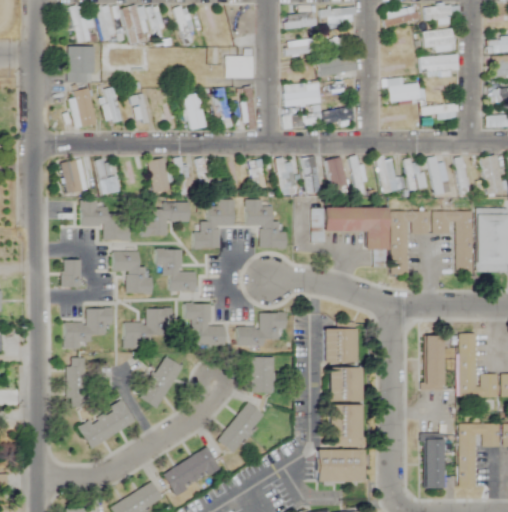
[(69,8),(77,44),(91,41),(82,5),(69,8)]
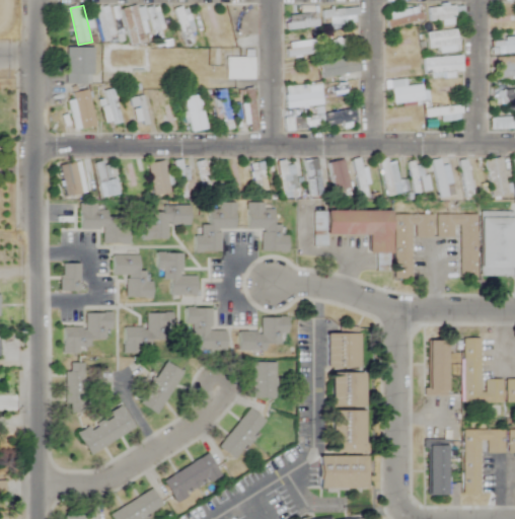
[(151,39),(135,5),(120,13),(136,46),(151,39)]
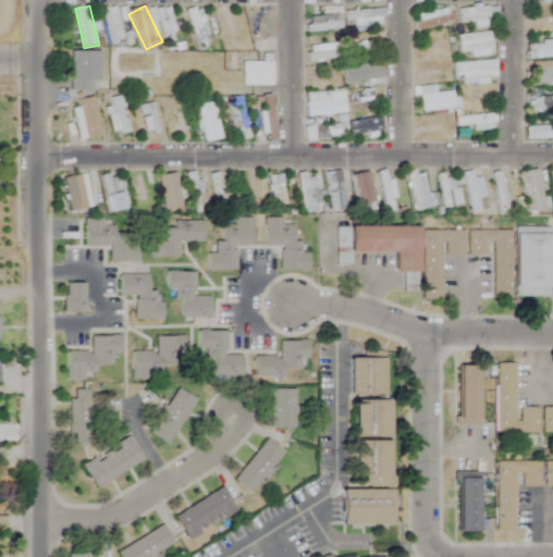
[(168,52),(182,51),(175,5),(161,7),(168,52)]
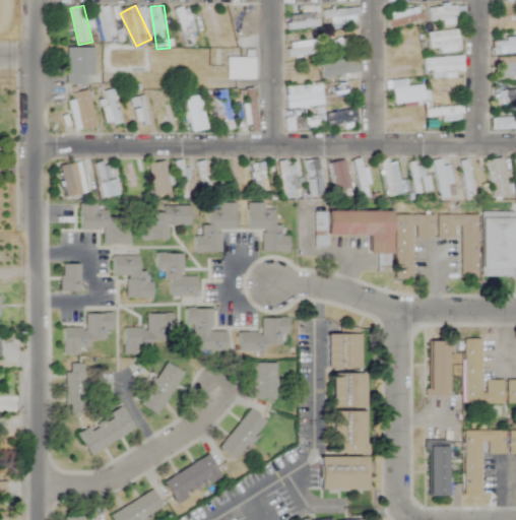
[(227,46),(218,5),(204,8),(212,49),(227,46)]
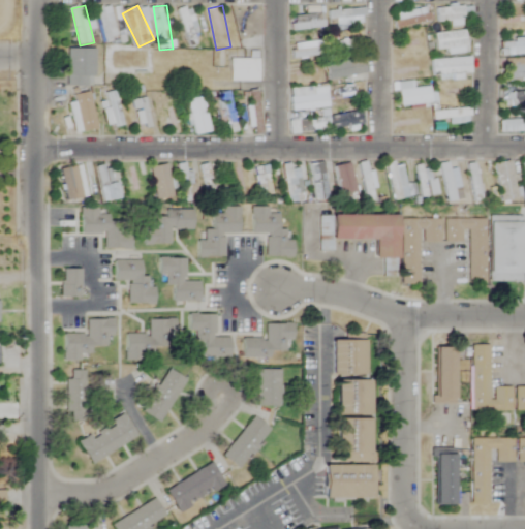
[(104,41),(118,40),(114,6),(100,7),(104,41)]
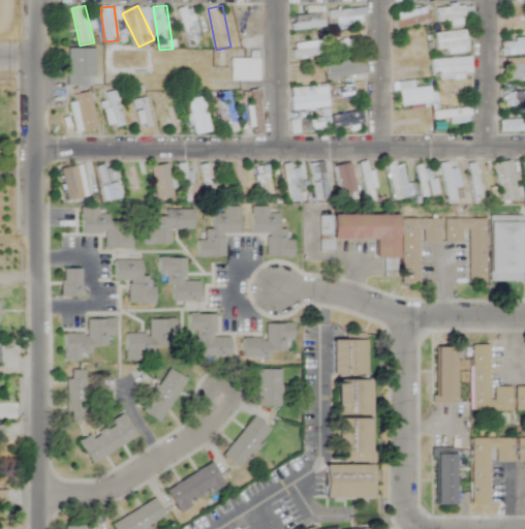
[(438,7),(438,22),(451,22),(452,27),(465,27),(465,22),(475,22),(475,6),(438,7)]
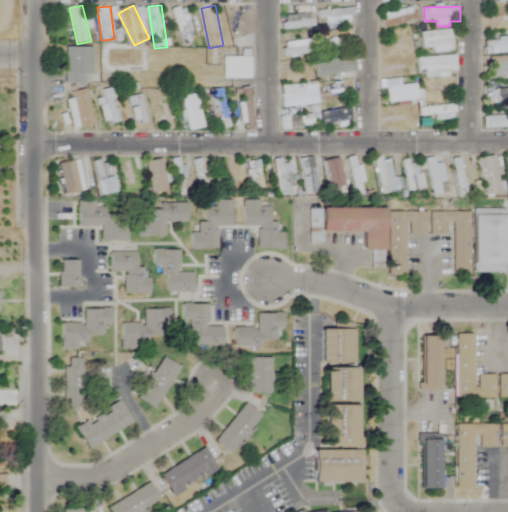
[(381,18),(385,29),(419,19),(416,8),(381,18)]
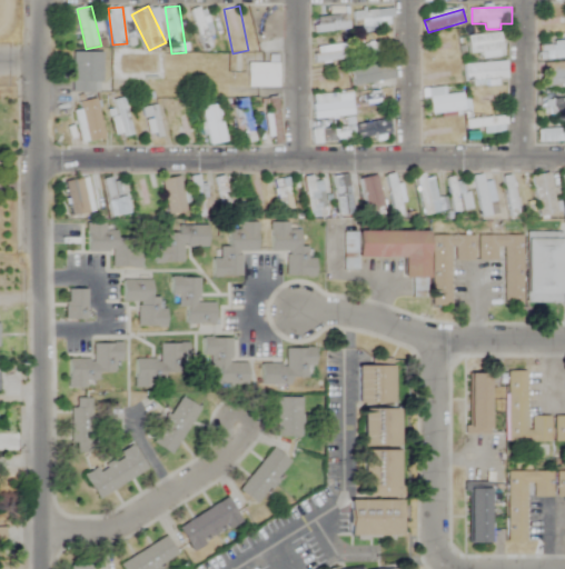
[(394,11),(356,11),(356,28),(394,28),(394,11)]
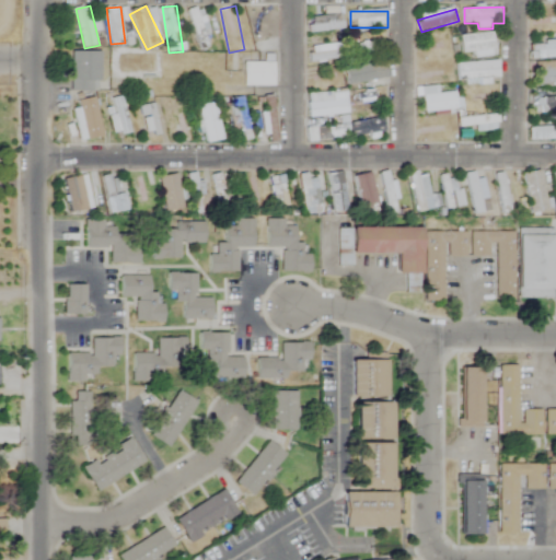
[(555,18),(534,19),(534,32),(555,31),(555,18)]
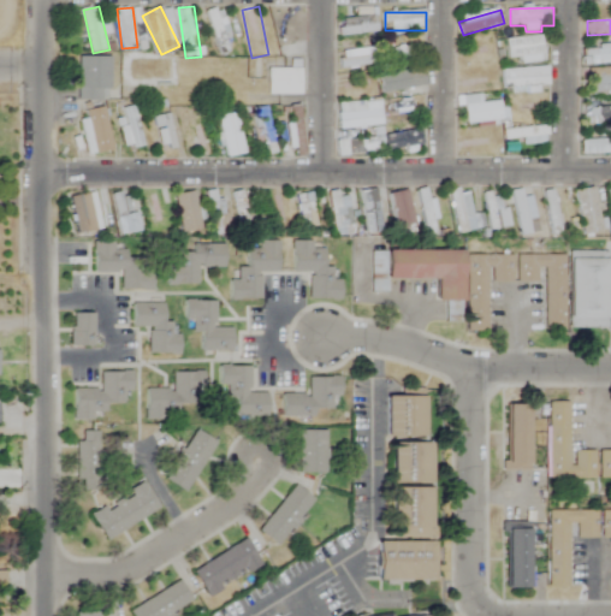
[(509,39),(509,61),(544,61),(544,39),(509,39)]
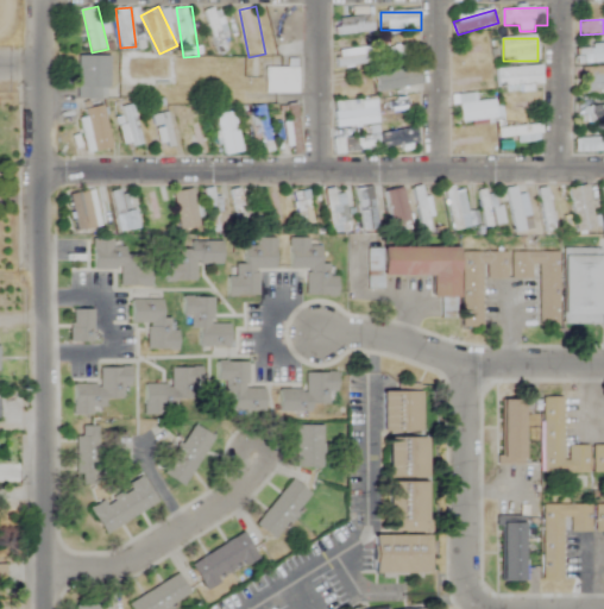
[(423,39),(382,39),(382,57),(401,57),(401,62),(423,62),(423,39)]
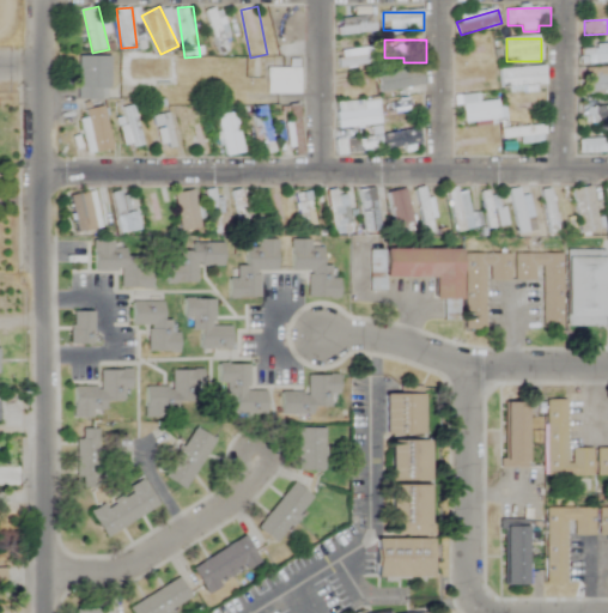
[(607,48),(583,48),(583,64),(607,62),(607,48)]
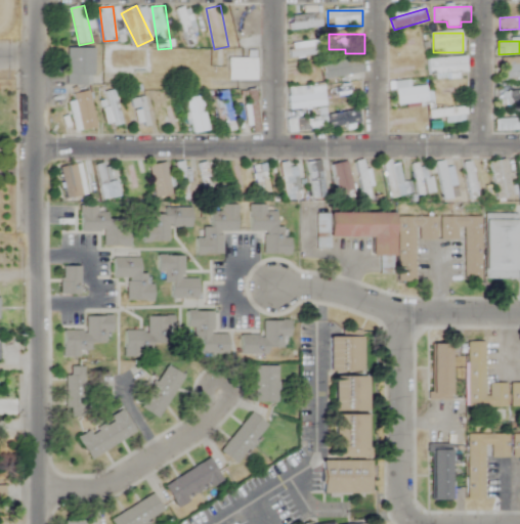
[(70,85),(96,85),(96,48),(70,48),(70,85)]
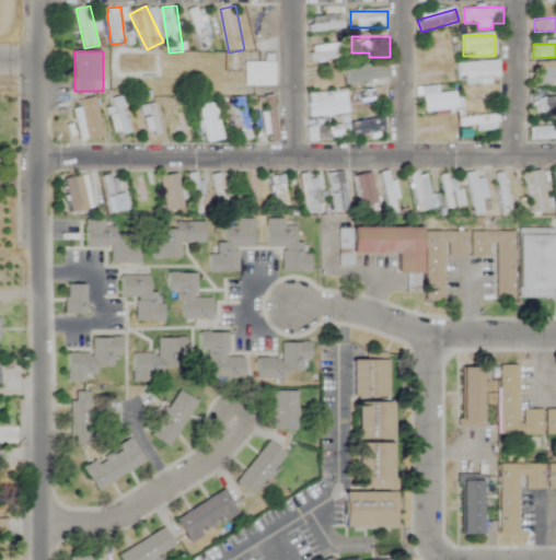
[(342,51),(312,53),(312,61),(343,60),(342,51)]
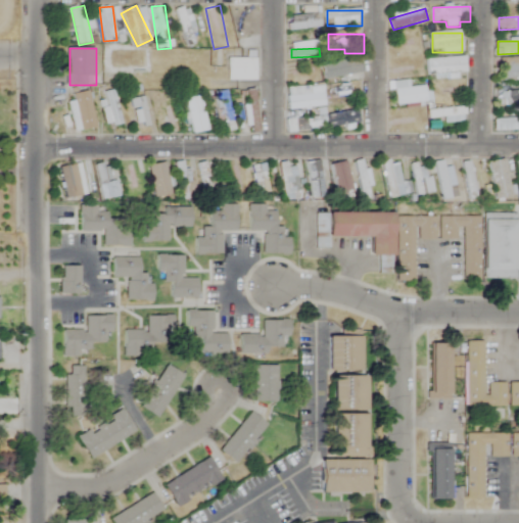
[(230,56),(230,81),(257,81),(257,56),(230,56)]
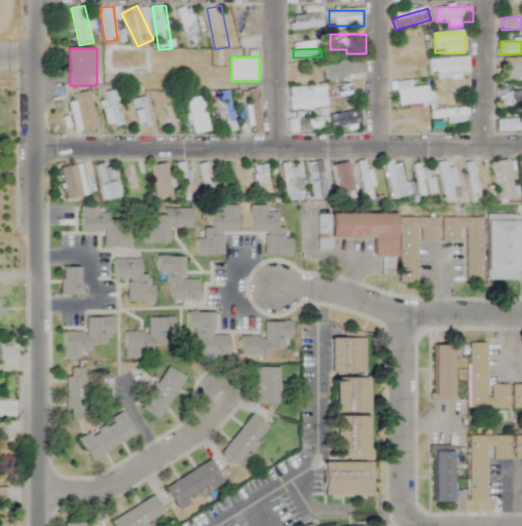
[(470,75),(470,59),(431,59),(432,75),(470,75)]
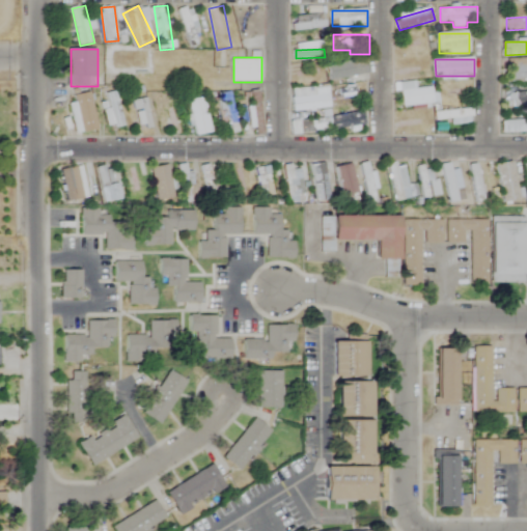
[(329,62),(330,79),(368,77),(367,60),(329,62)]
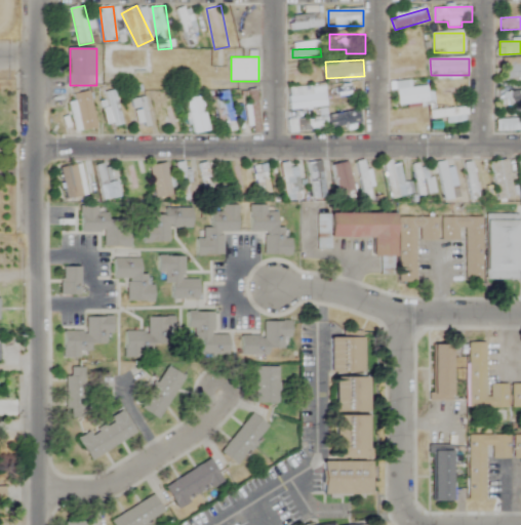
[(520,59),(504,59),(504,80),(520,80),(520,59)]
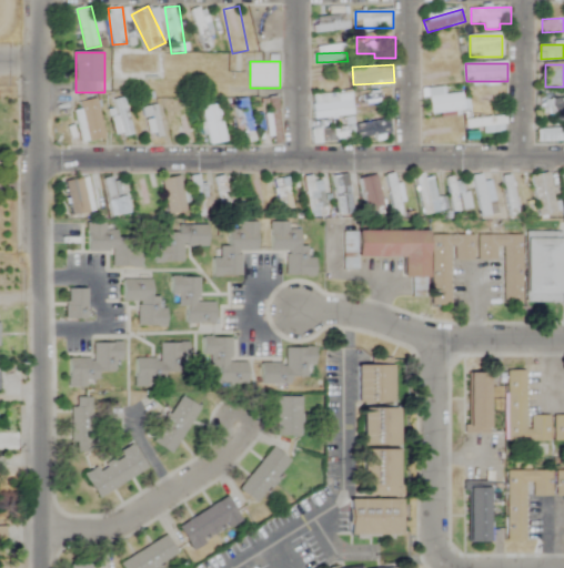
[(505,90),(476,90),(476,104),(505,104),(505,90)]
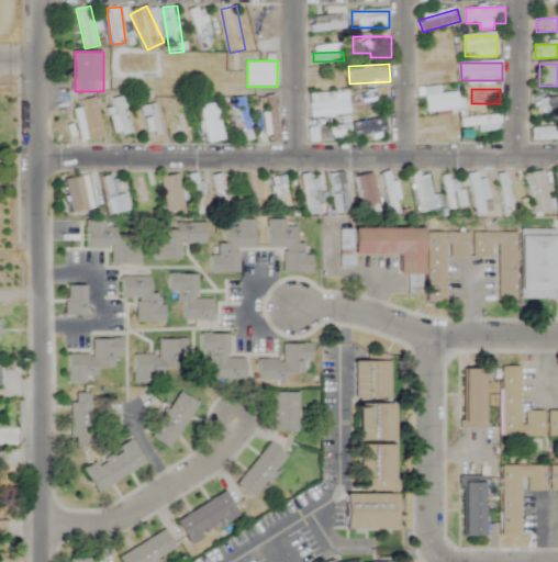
[(389,98),(388,90),(356,94),(357,103),(389,98)]
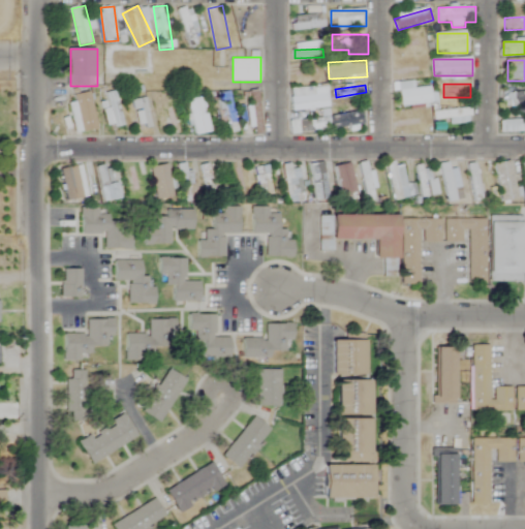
[(402,107),(434,102),(431,86),(400,91),(402,107)]
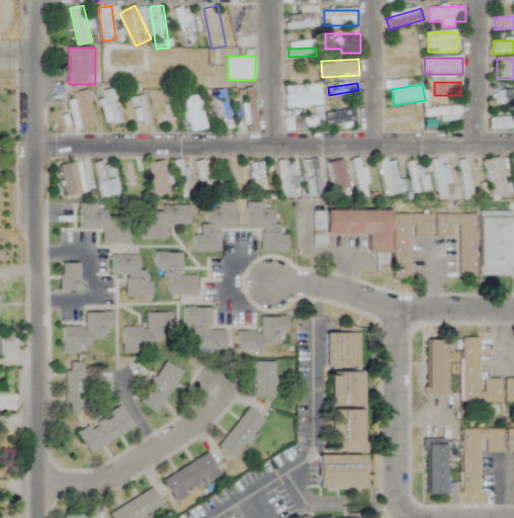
[(286,108),(323,108),(323,93),(309,93),(309,87),(286,87),(286,108)]
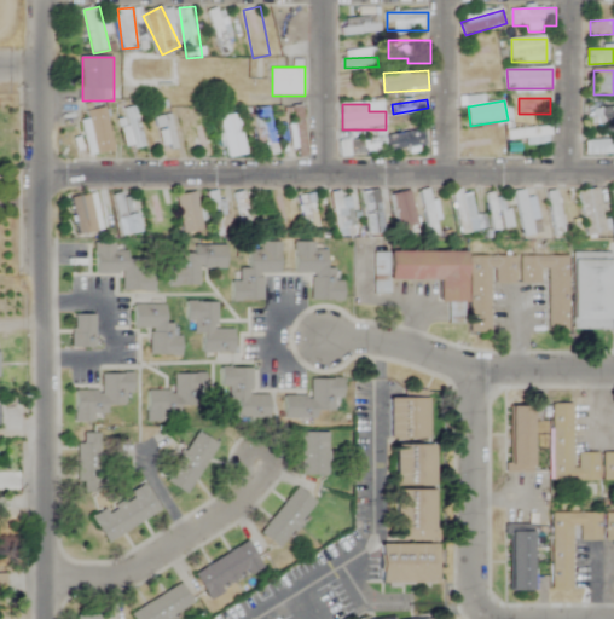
[(93,156),(116,150),(105,106),(82,113),(93,156)]
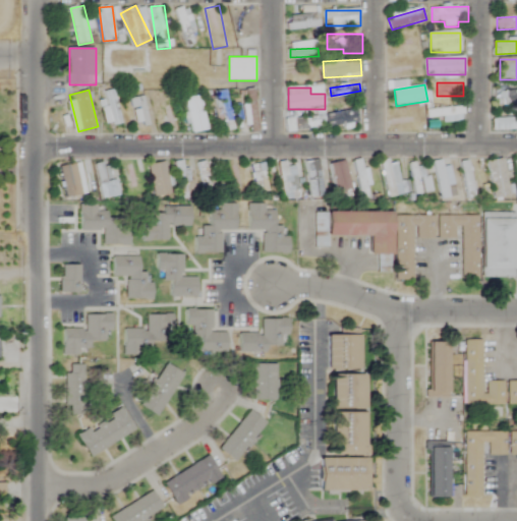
[(123,122),(115,90),(102,93),(111,126),(123,122)]
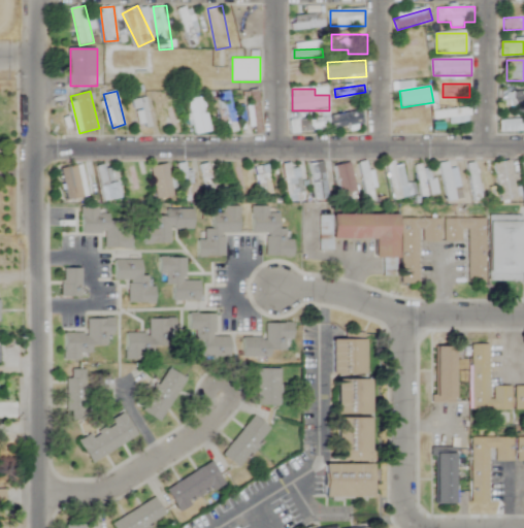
[(514,105),(523,104),(523,92),(514,92),(514,105)]
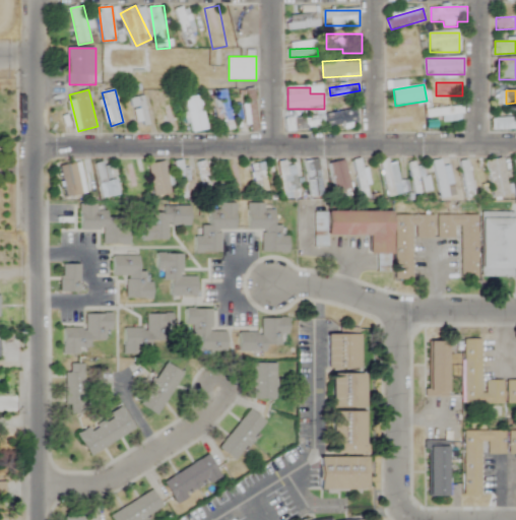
[(229,131),(236,130),(228,93),(220,95),(229,131)]
